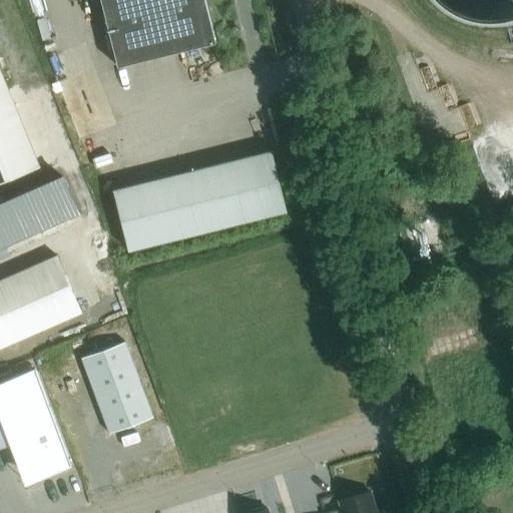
[(99,0),(117,67),(215,42),(204,0),(99,0)]
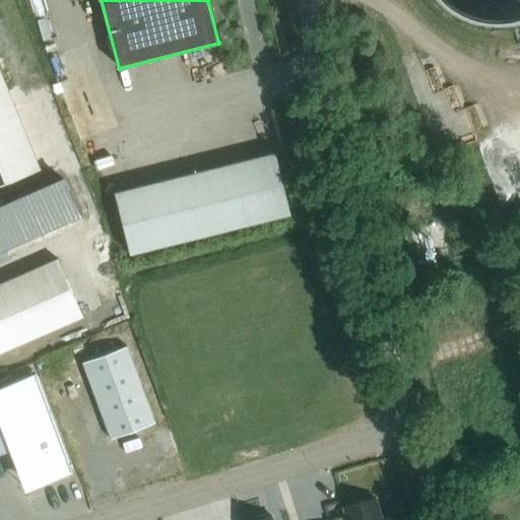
[(3,80),(0,80),(0,101),(10,98),(3,80)]
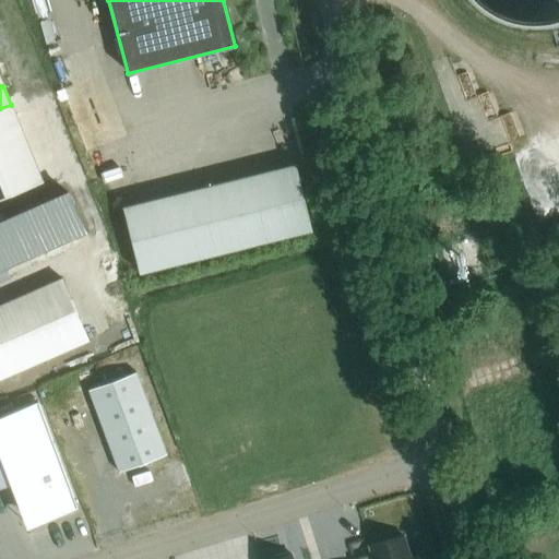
[(11,105),(0,108),(0,199),(43,181),(11,105)]
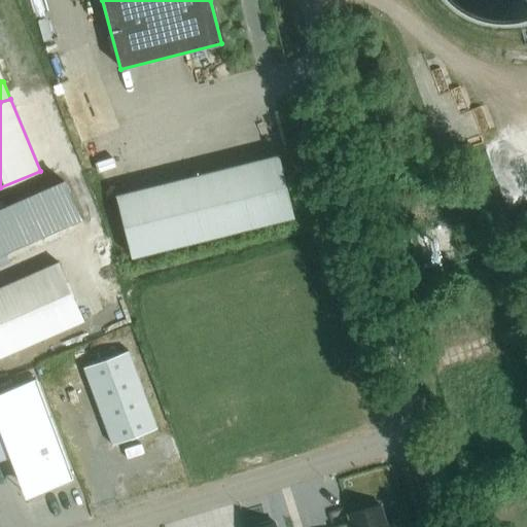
[(293,217),(278,154),(115,195),(131,258),(293,217)]
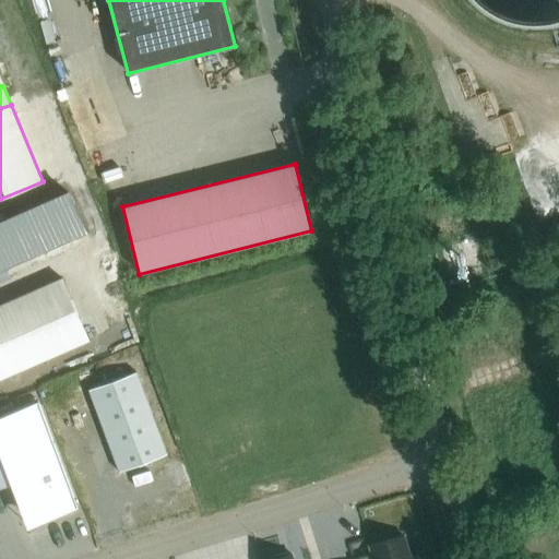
[(69,194),(0,224),(0,272),(86,235),(69,194)]
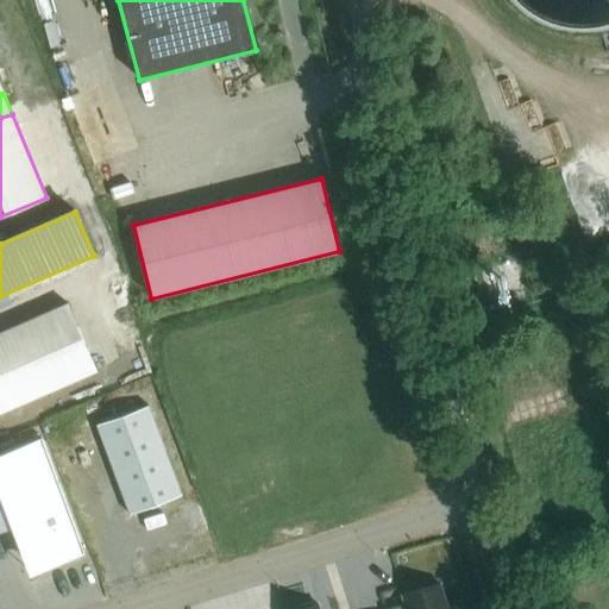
[(12,327),(42,394),(96,370),(67,302),(12,327)]
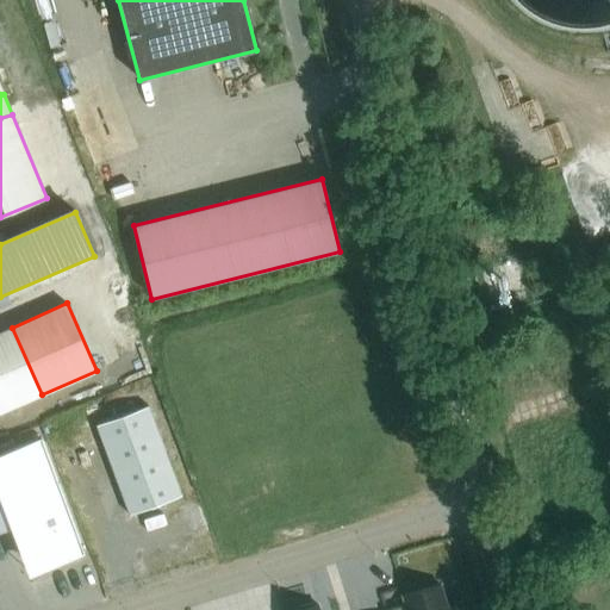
[(12,328),(0,332),(0,412),(42,394),(12,328)]
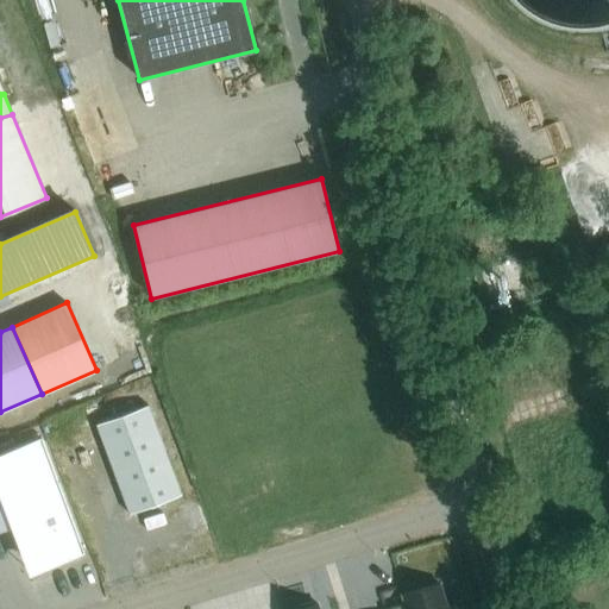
[(181,495),(148,406),(95,425),(129,514),(181,495)]
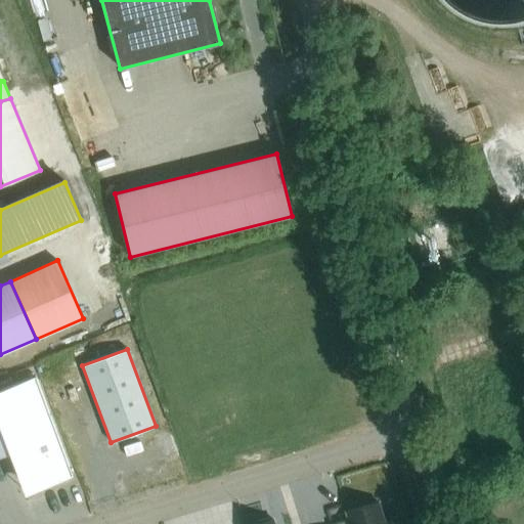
[(35,377),(0,389),(0,456),(16,450),(31,489),(71,475),(71,477),(72,476),(35,377)]
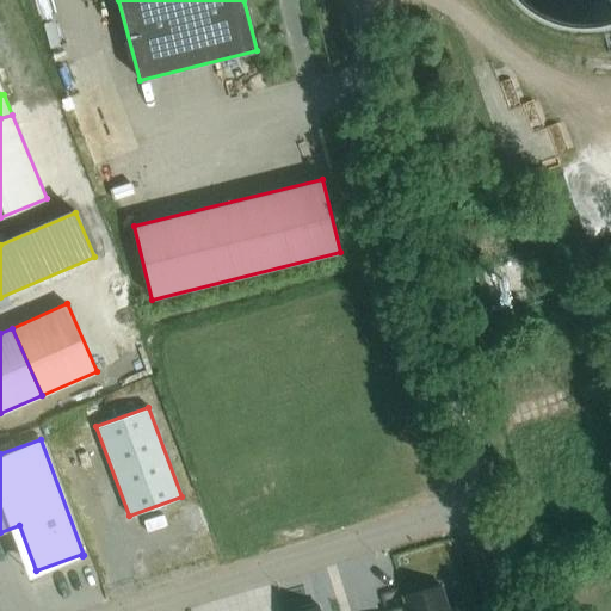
[(389,610),(446,610),(439,586),(403,597),(406,606),(389,610)]
